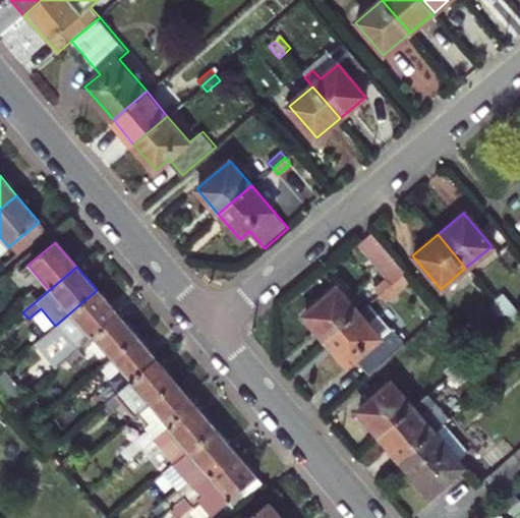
[(387,277),(376,286),(380,293),(391,283),(387,277)]
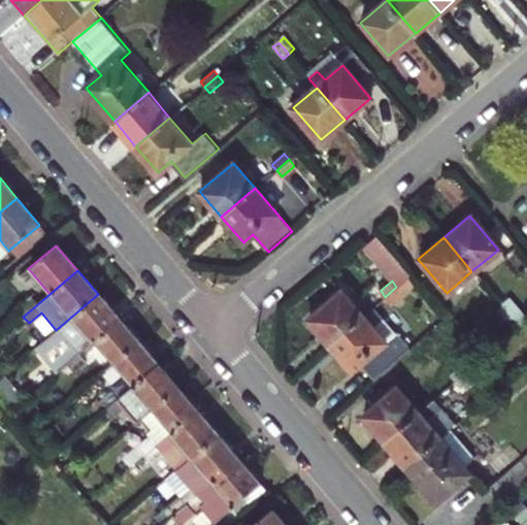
[(396,287),(385,297),(390,303),(402,293),(396,287)]
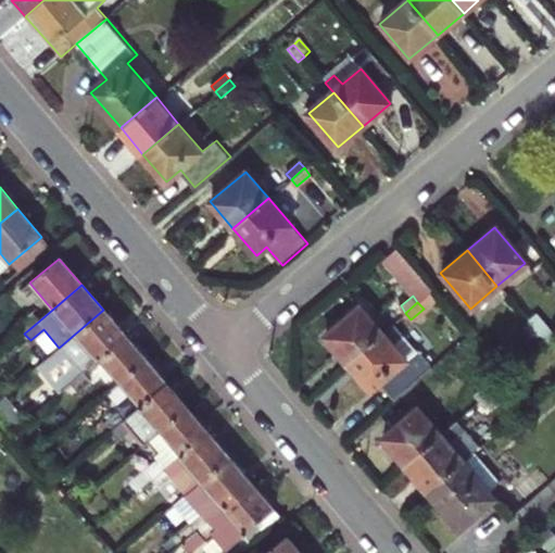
[(358,304),(323,336),(347,363),(382,332),(358,304)]
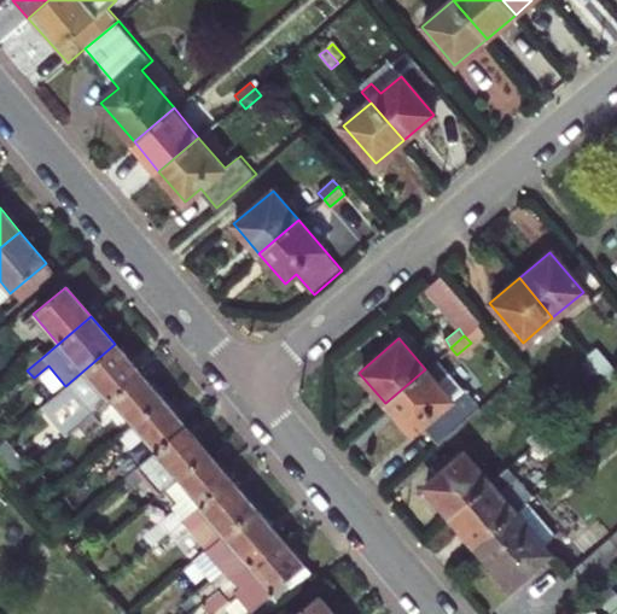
[(89,414),(106,399),(139,373),(115,344),(65,386),(42,405),(67,434),(76,426),(89,414)]
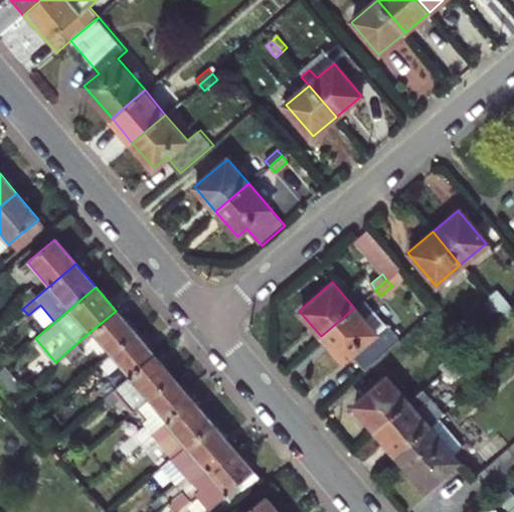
[(16,301),(22,309),(34,299),(27,291),(16,301)]
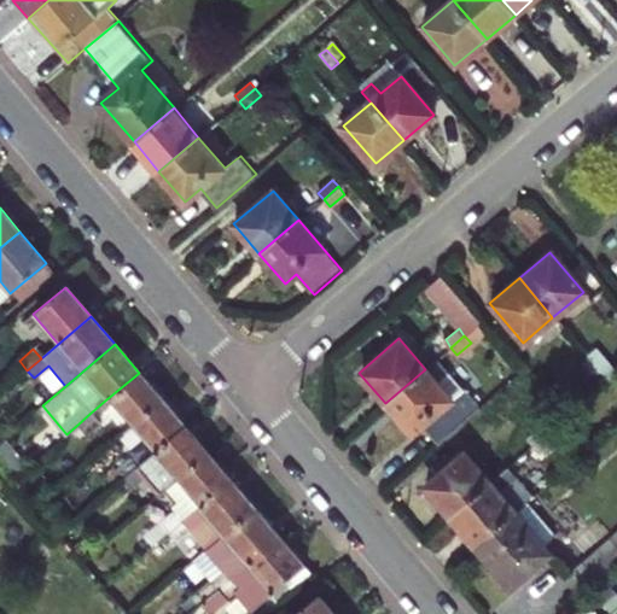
[(593,350),(586,357),(597,370),(604,364),(593,350)]
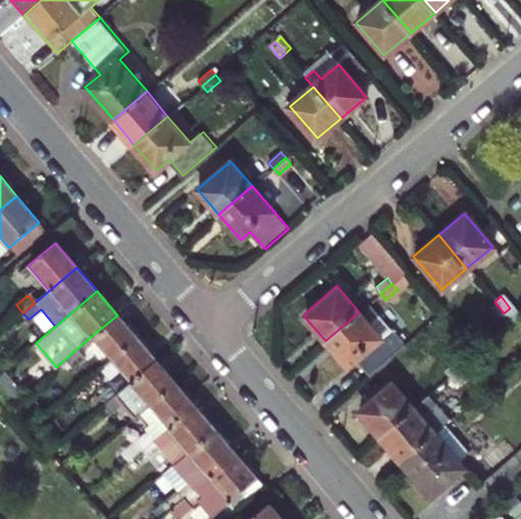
[(504,313),(495,302),(488,307),(499,318),(504,313)]
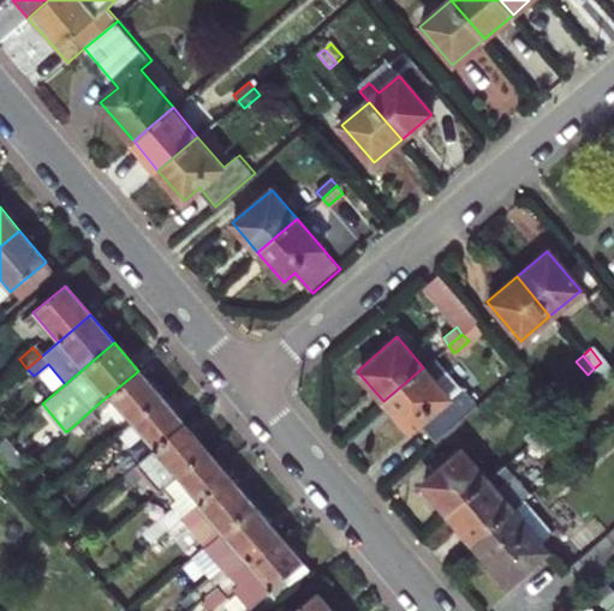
[(472,407),(433,359),(423,367),(383,401),(409,432),(418,424),(431,442),(472,407)]
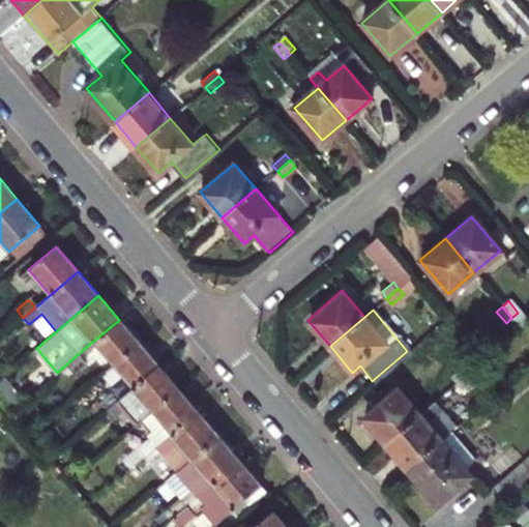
[(91,343),(111,366),(139,343),(119,320),(91,343)]
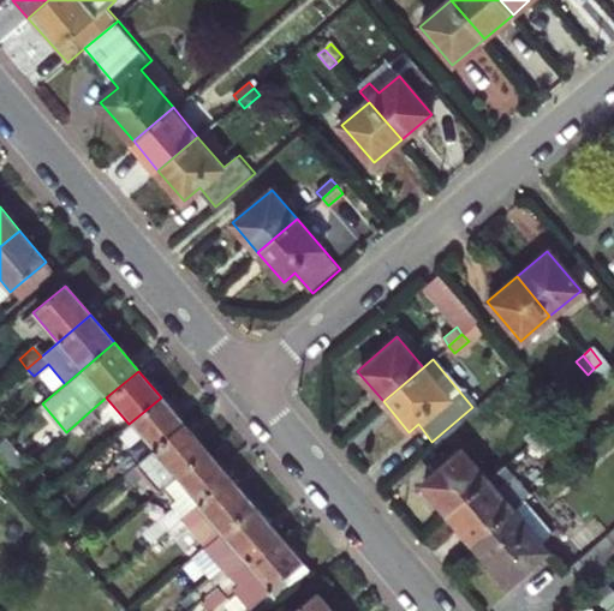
[(153,451),(184,425),(161,397),(129,424),(153,451)]
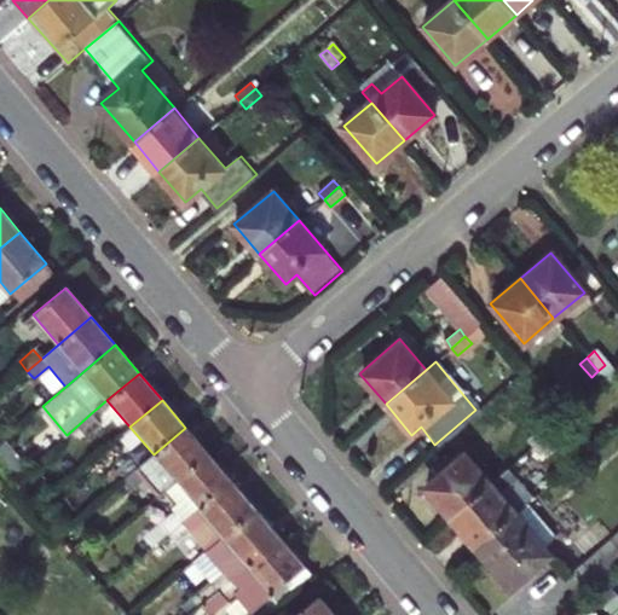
[(97,423),(90,415),(76,427),(82,435),(97,423)]
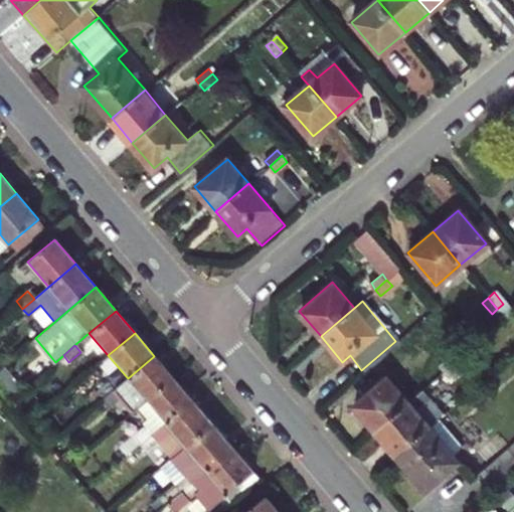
[(455,360),(443,370),(448,375),(459,365),(460,367),(470,359),(464,352),(455,360)]
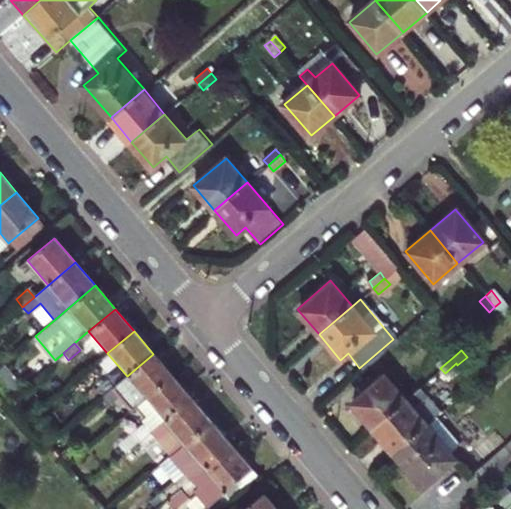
[(440,368),(452,358),(446,351),(435,361),(440,368)]
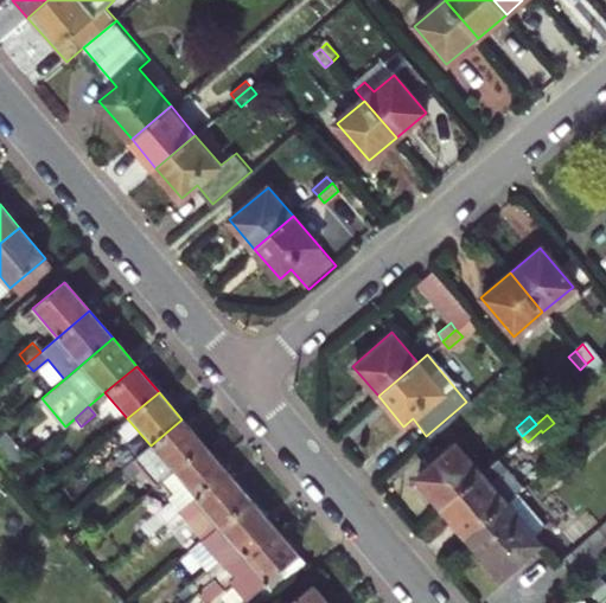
[(157,486),(173,472),(204,446),(182,419),(151,446),(134,461),(120,472),(128,481),(141,469),(157,486)]
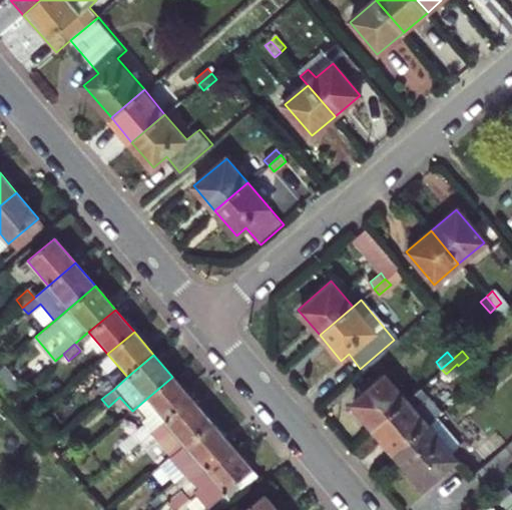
[(352,403),(372,427),(405,400),(384,376),(352,403)]
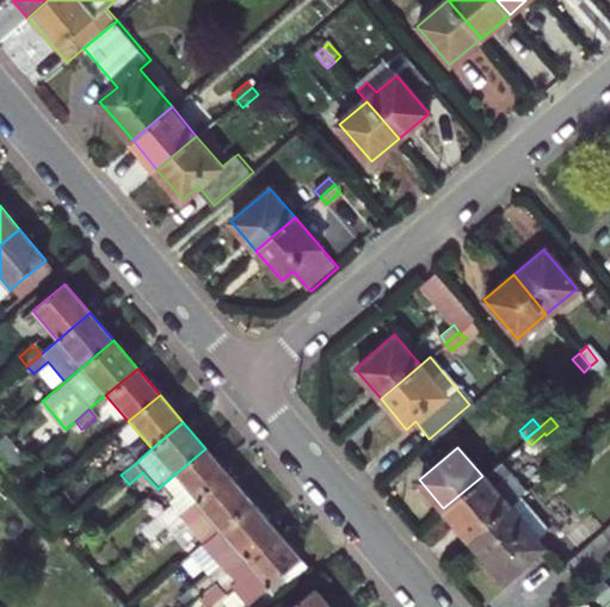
[(228,475),(205,448),(174,475),(186,488),(168,503),(172,507),(158,518),(166,527),(228,475)]
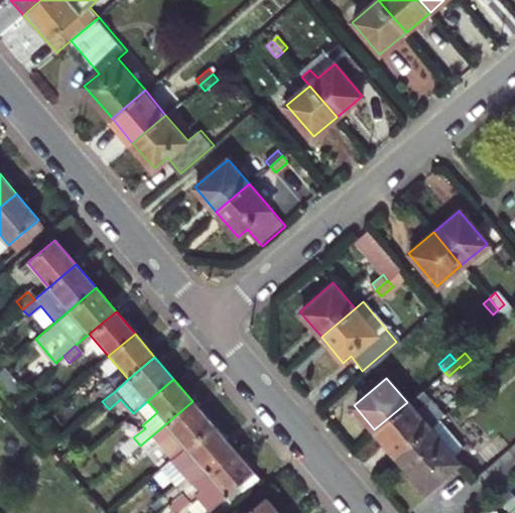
[(96,393),(102,401),(114,392),(107,383),(96,393)]
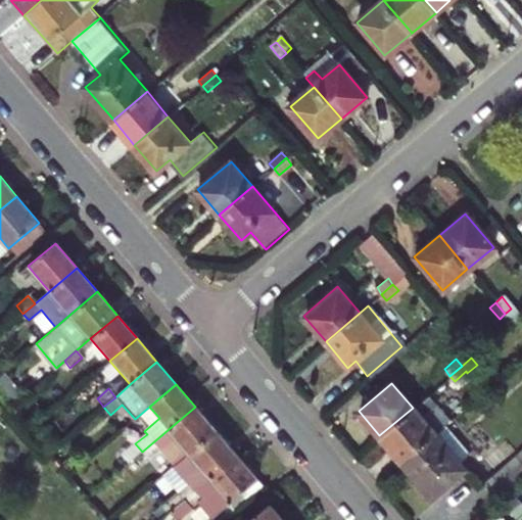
[(413,408),(379,435),(404,464),(436,436),(420,417),(435,404),(428,394),(413,408)]
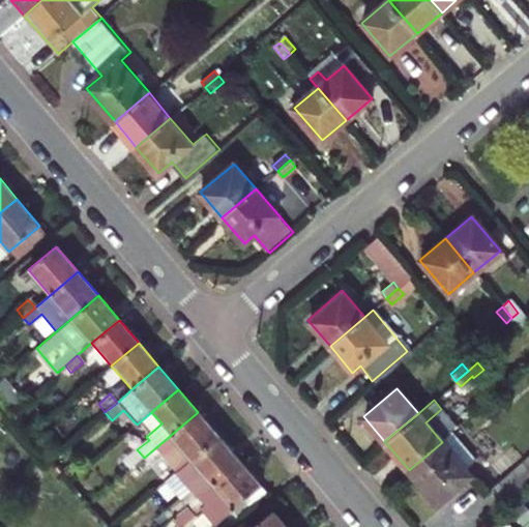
[(198,412),(144,458),(118,480),(123,487),(162,455),(177,472),(218,437),(198,412)]
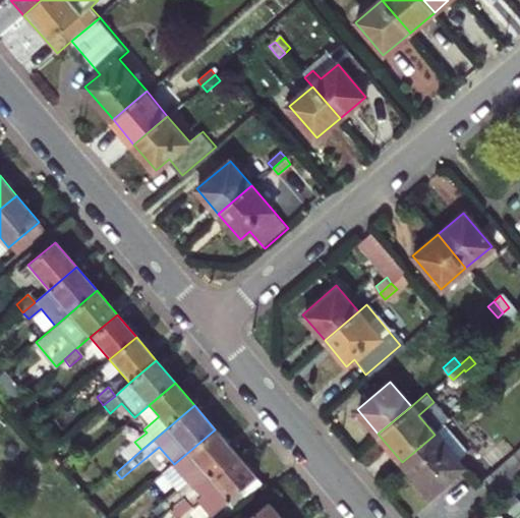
[(435,435),(402,462),(428,494),(471,458),(446,427),(436,436),(435,435)]
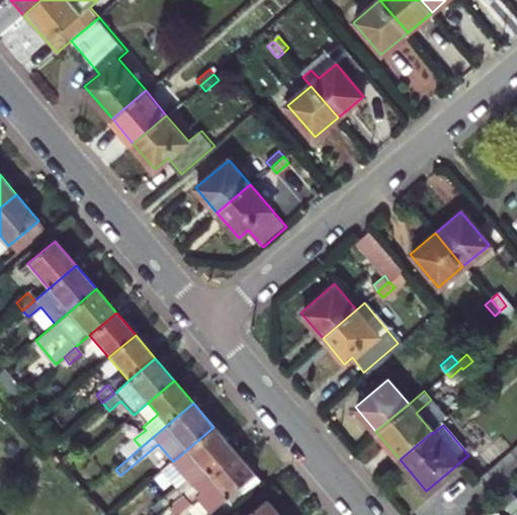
[(162,471),(182,495),(235,451),(213,427),(173,461),(162,471)]
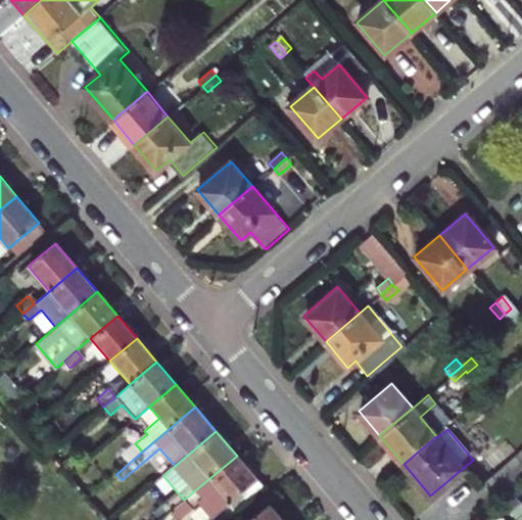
[(257,479),(237,456),(184,500),(190,507),(197,502),(211,518),(257,479)]
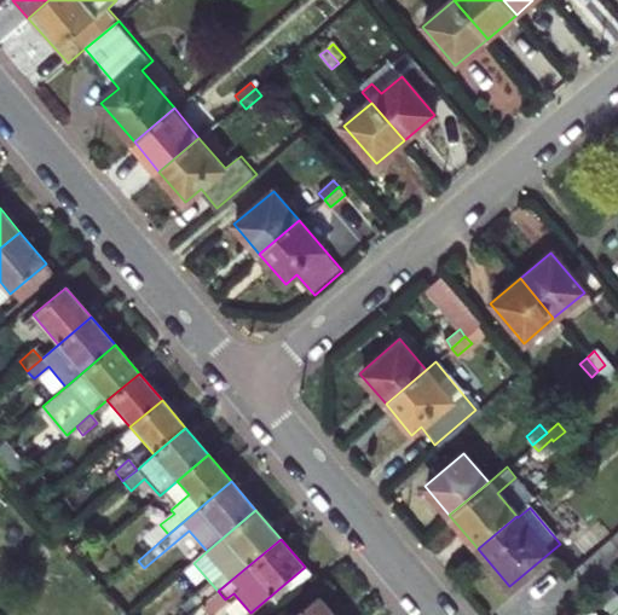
[(605,540),(567,572),(583,591),(617,561),(617,549),(616,552),(605,540)]
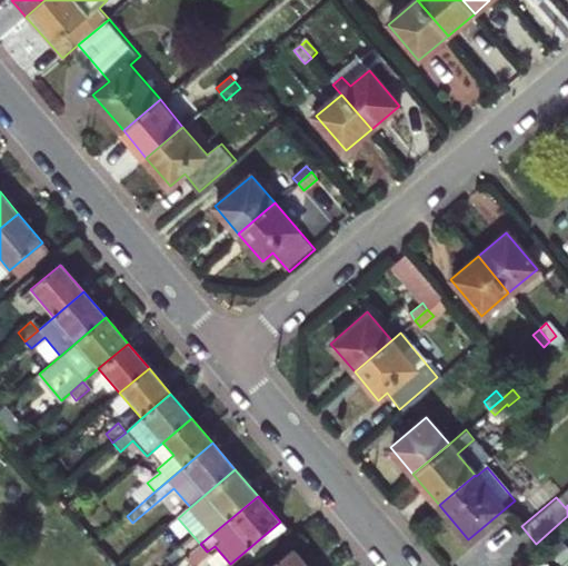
[(307,565),(294,549),(273,565),(307,565)]
